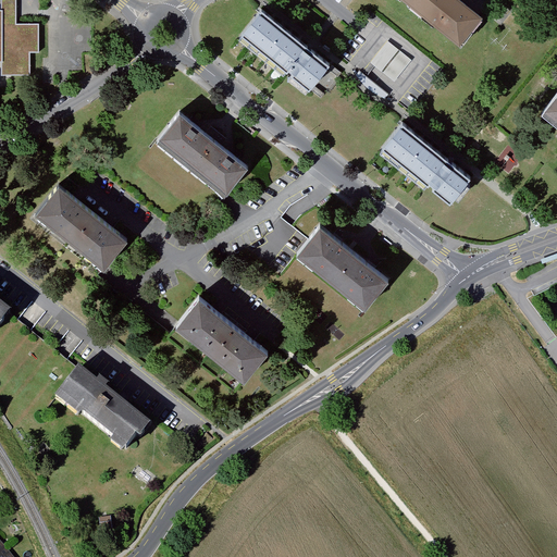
[(2,0),(2,2),(3,11),(2,24),(9,24),(16,24),(16,17),(16,0),(2,0)]
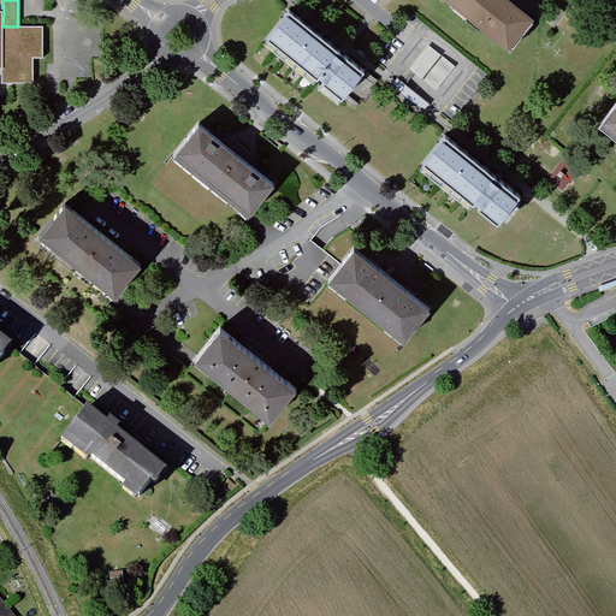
[(443,0),(510,52),(533,23),(504,0),(443,0)]
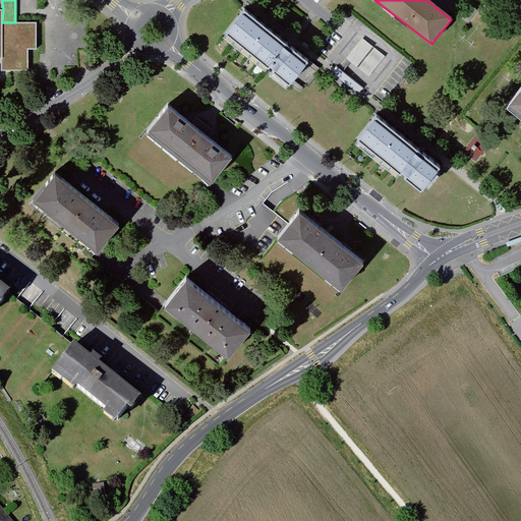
[(244,8),(224,35),(290,89),(311,62),(244,8)]
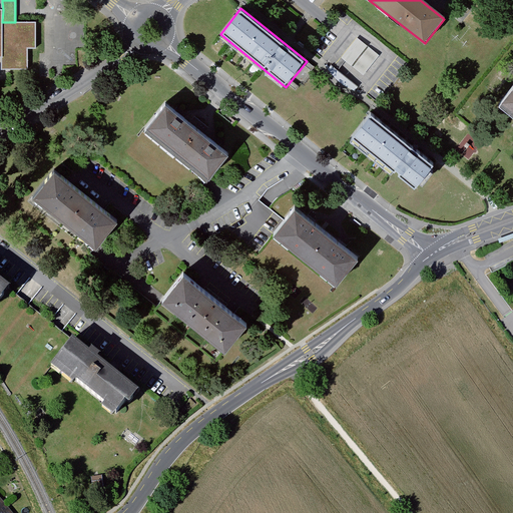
[(0,57),(2,57),(2,70),(27,69),(27,49),(36,49),(36,21),(15,22),(8,22),(2,22),(3,10),(0,10),(0,57)]
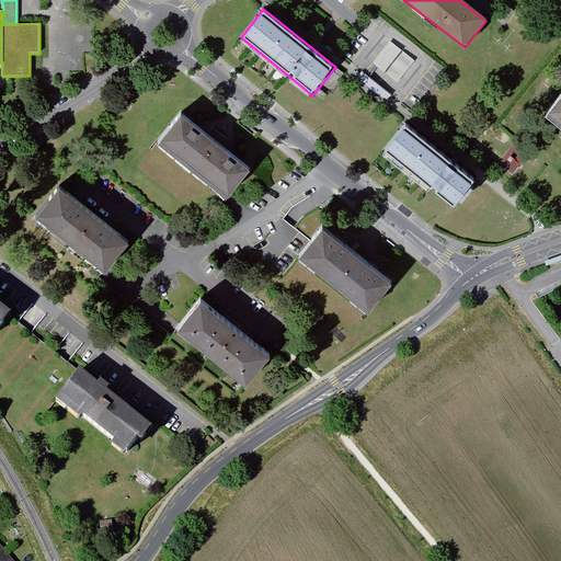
[(384,69),(395,59),(403,69),(412,61),(395,41),(375,58),(384,69)]
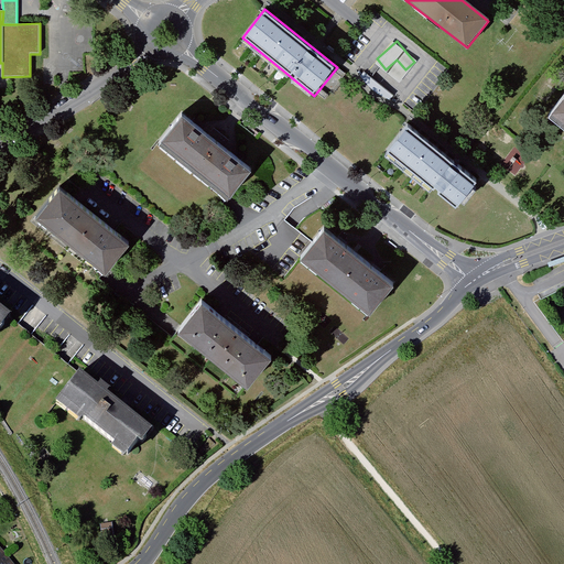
[(563,95),(546,117),(563,130),(563,95)]
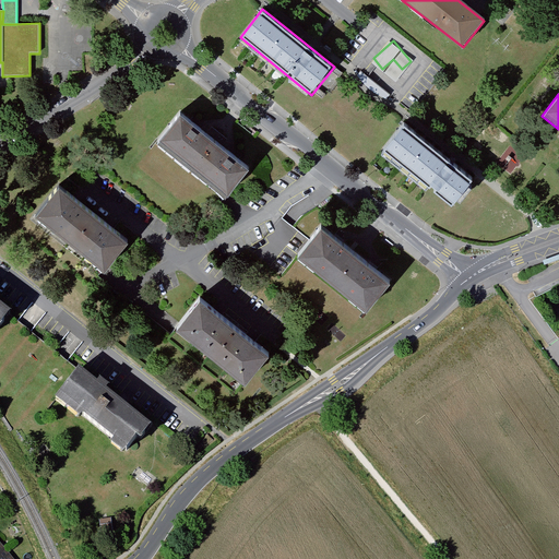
[(155,146),(224,199),(247,168),(179,116),(155,146)]
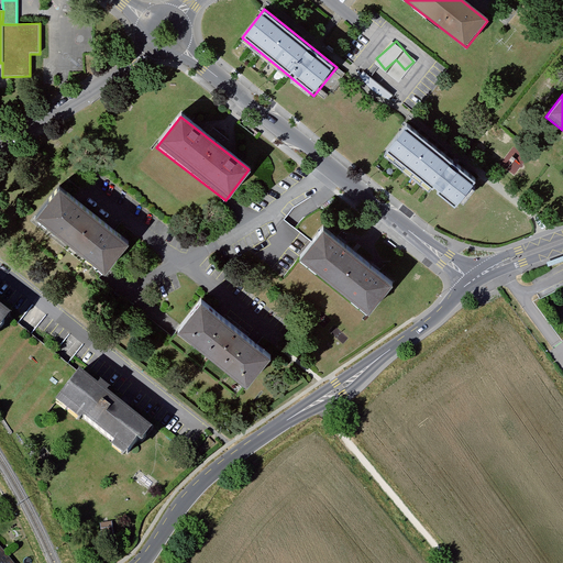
[(476,178),(406,125),(383,156),(453,209),(476,178)]
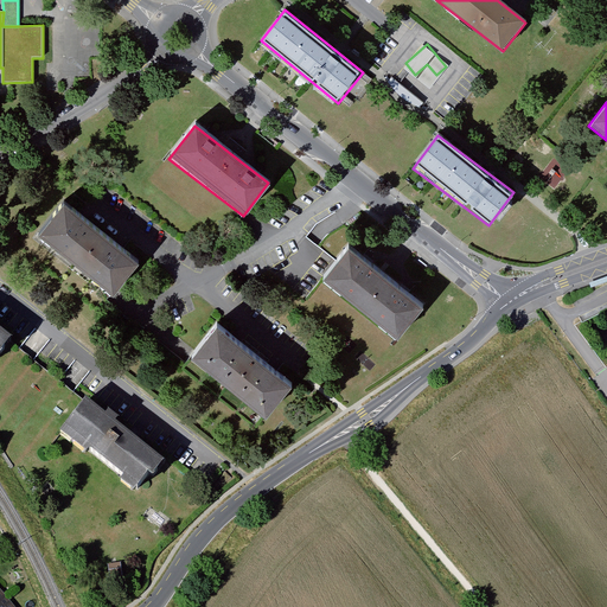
[(38,237),(78,267),(103,234),(76,213),(63,204),(38,237)]
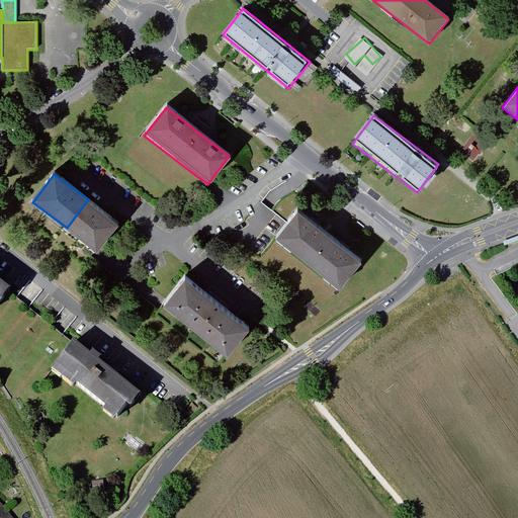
[(118,223),(88,199),(67,228),(97,251),(118,223)]
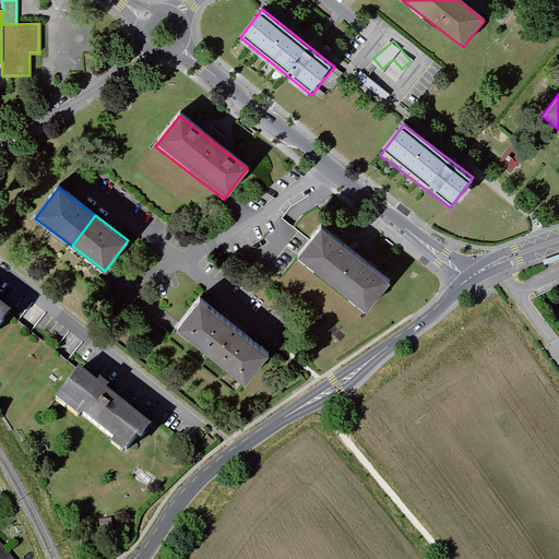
[(389,281),(320,225),(299,256),(368,311),(389,281)]
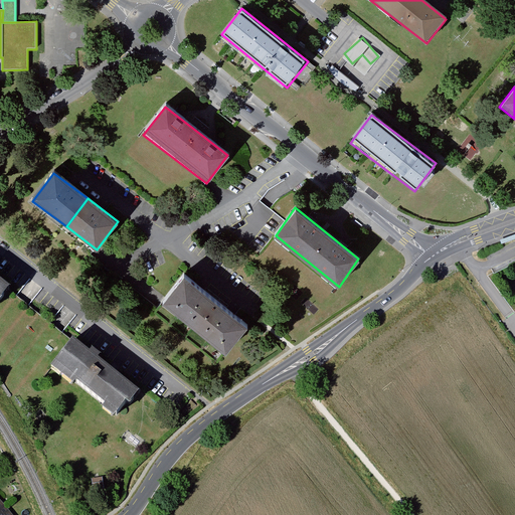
[(514,233),(500,240),(501,243),(514,237),(514,233)]
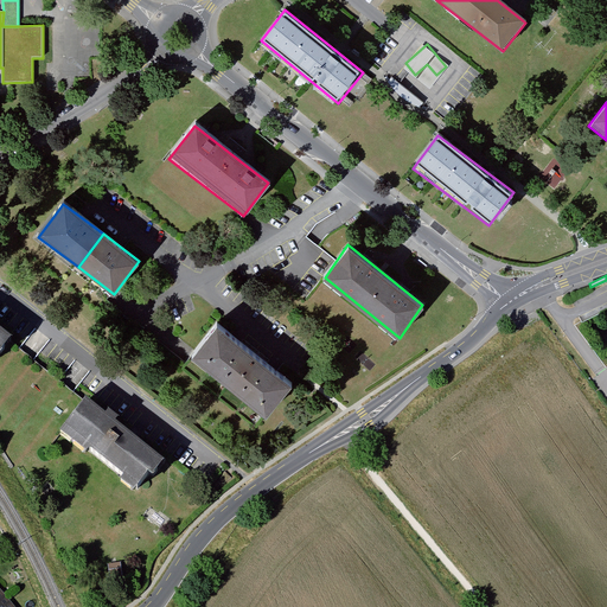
[(191,356),(230,385),(255,352),(216,323),(191,356)]
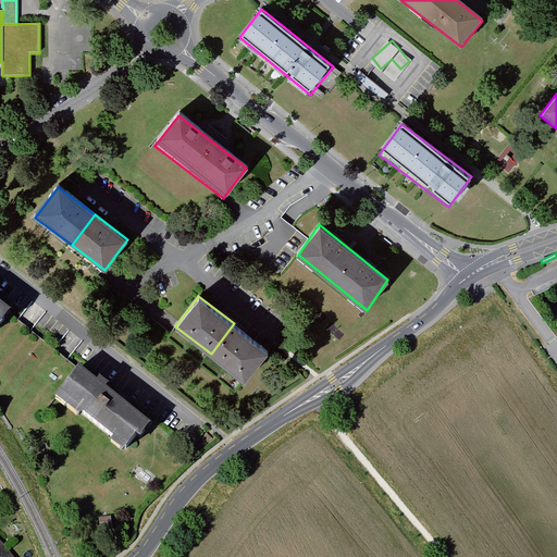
[(0,325),(9,314),(0,307),(0,325)]
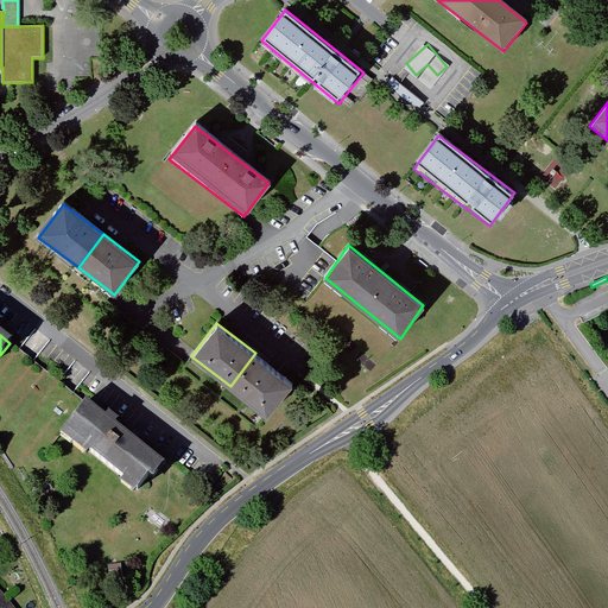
[(292,380),(255,353),(230,386),(267,413),(291,381),(292,380)]
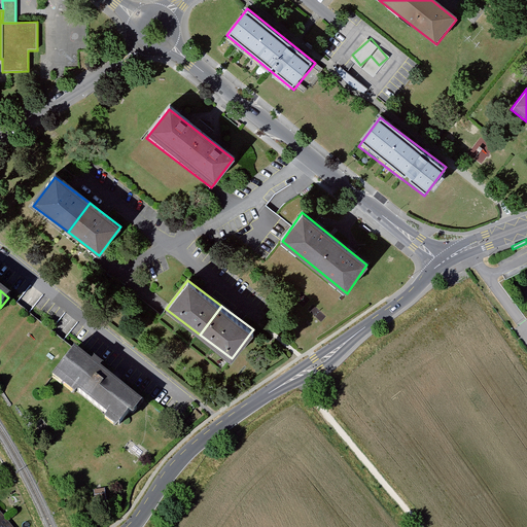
[(142,403),(76,354),(55,383),(120,432),(142,403)]
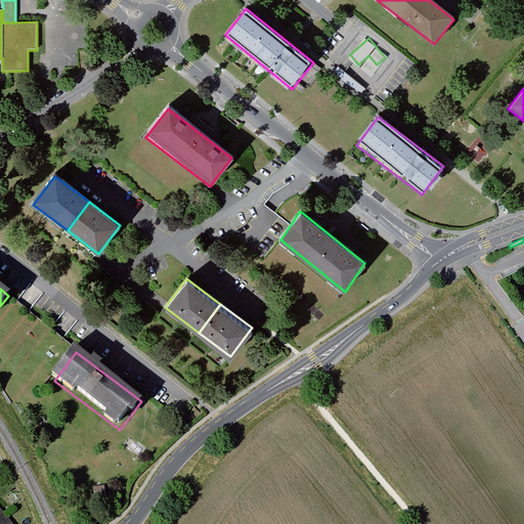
All buildings are outlined.
